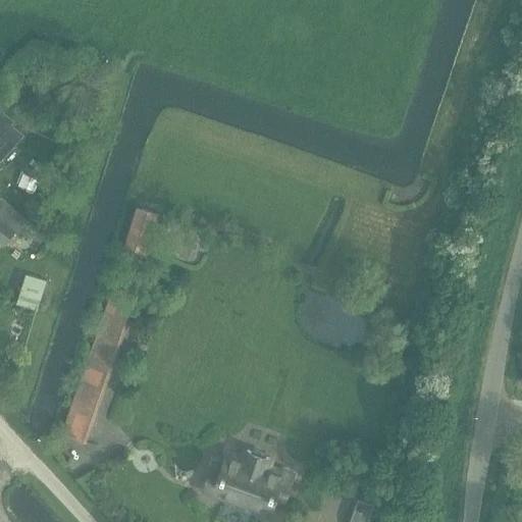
[(0,107),(0,157),(22,133),(10,121),(13,117),(1,107),(0,107)]
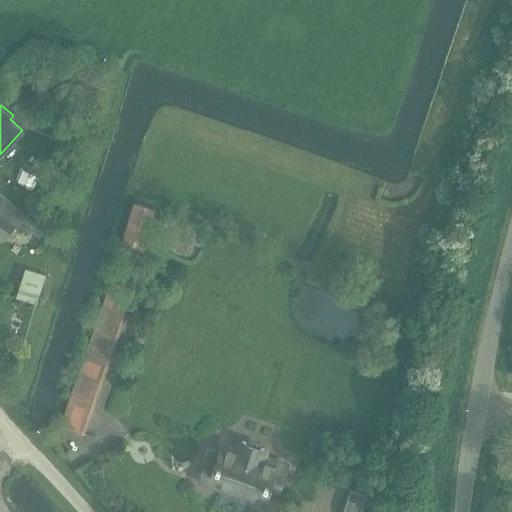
[(0,235),(4,239),(6,237),(11,240),(18,231),(19,232),(26,225),(40,238),(46,230),(0,192),(0,235)]
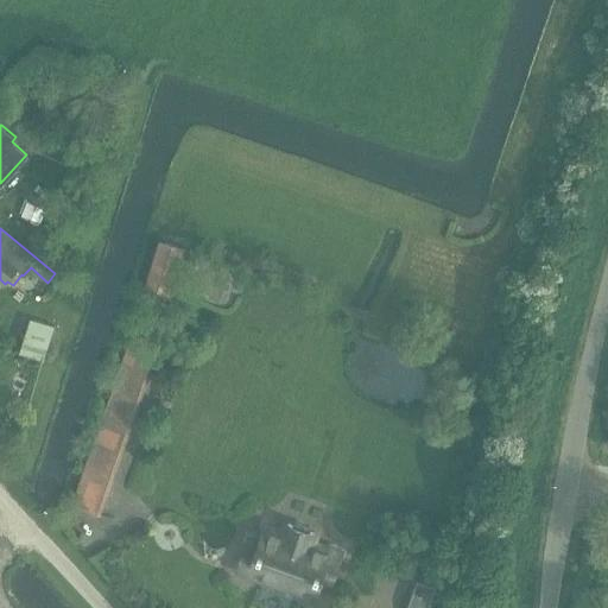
[(159,240),(145,286),(171,295),(185,247),(159,240)]
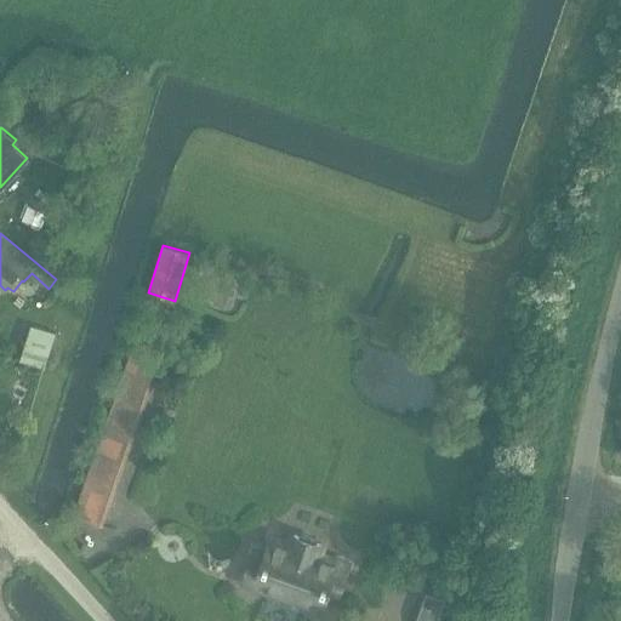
[(53,275),(66,284),(73,271),(61,263),(53,275)]
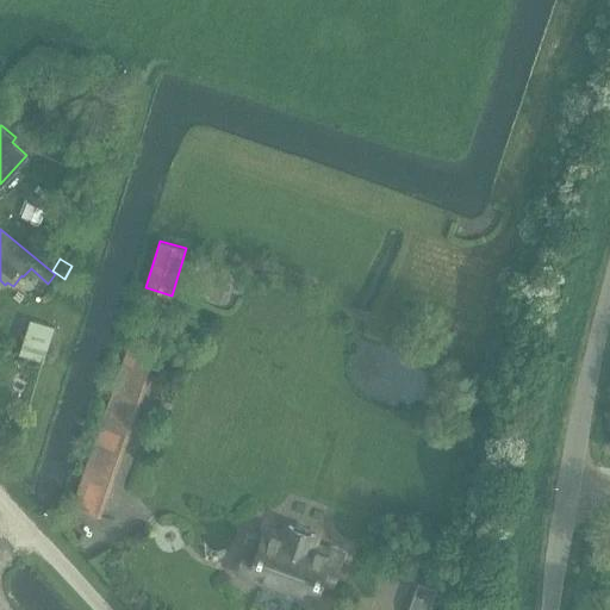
[(19,353),(43,360),(54,325),(30,318),(19,353)]
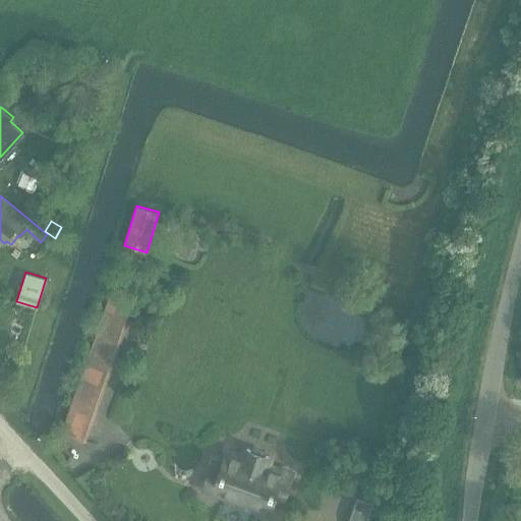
[(62,430),(82,438),(133,294),(113,287),(62,430)]
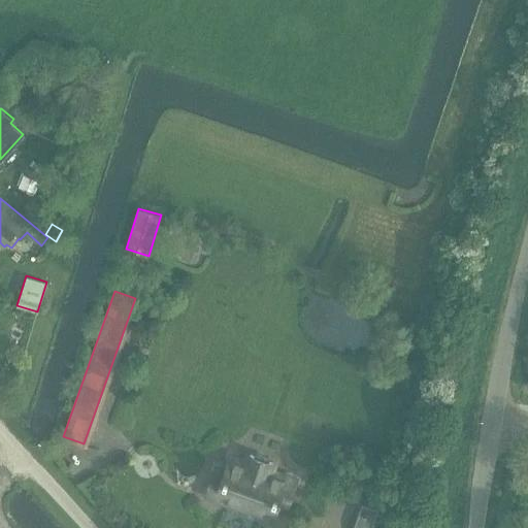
[(216,465),(203,498),(274,523),(278,507),(288,510),(300,477),(276,469),(279,462),(246,451),(244,457),(231,452),(225,468),(216,465)]
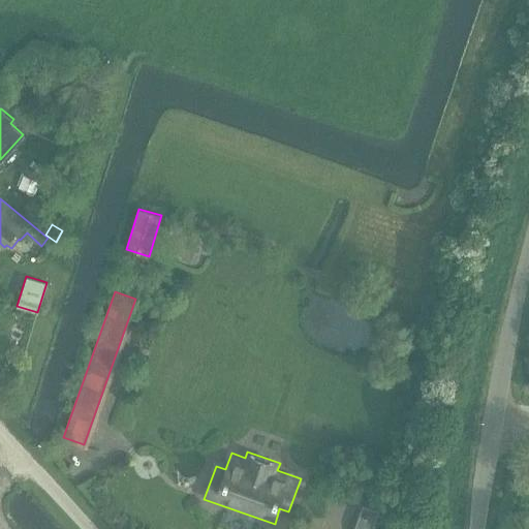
[(381,528),(391,505),(358,495),(360,500),(348,528),(381,528)]
